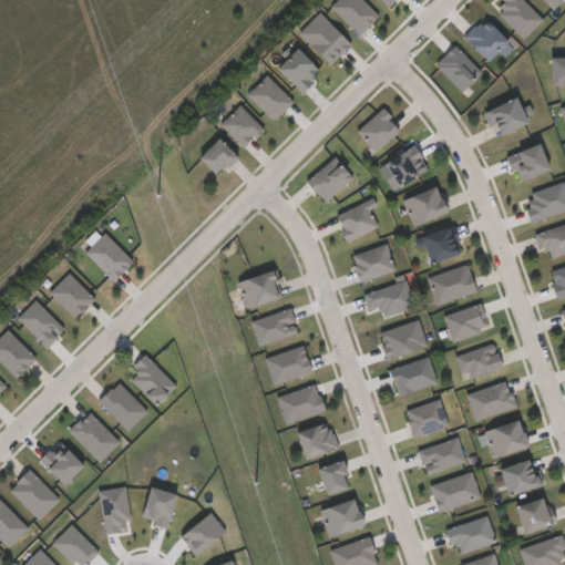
[(337,0),(331,6),(358,33),(377,14),(362,1),(361,0),(337,0)]
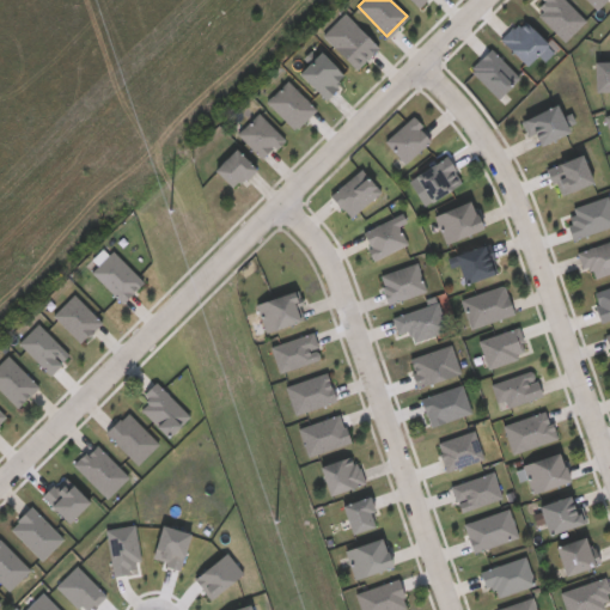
[(540,16),(565,42),(586,22),(565,0),(542,0),(544,2),(540,7),(544,12),(540,16)]
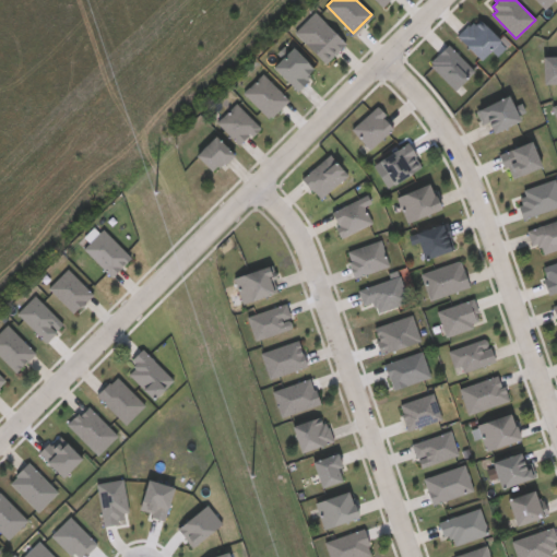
[(536,0),(545,9),(555,0),(536,0)]
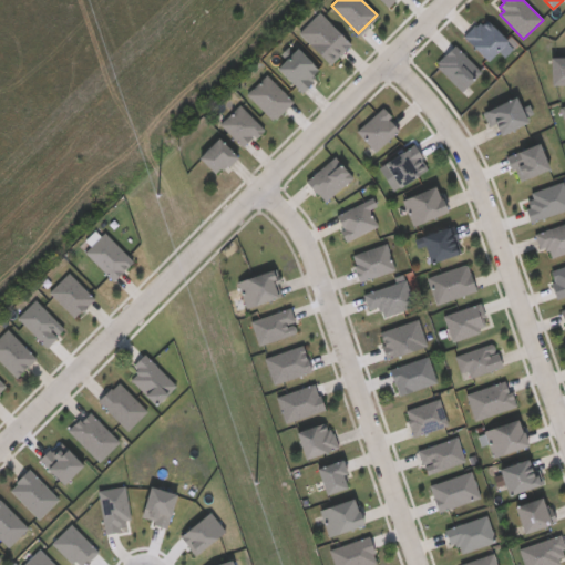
[(302,33),(329,60),(347,42),(334,29),(320,14),(302,33)]
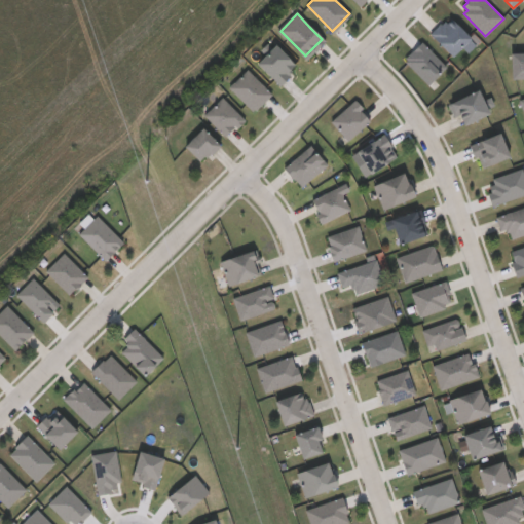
[(475,41),(469,47),(466,45),(454,58),(432,35),(450,17),(475,41)]
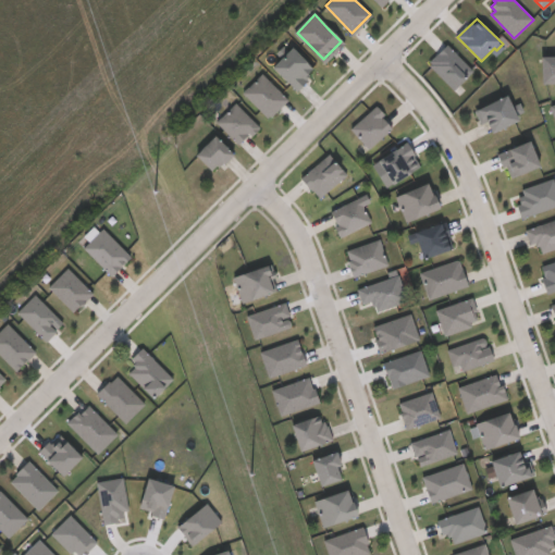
[(455,90),(429,64),(448,45),(475,72),(455,90)]
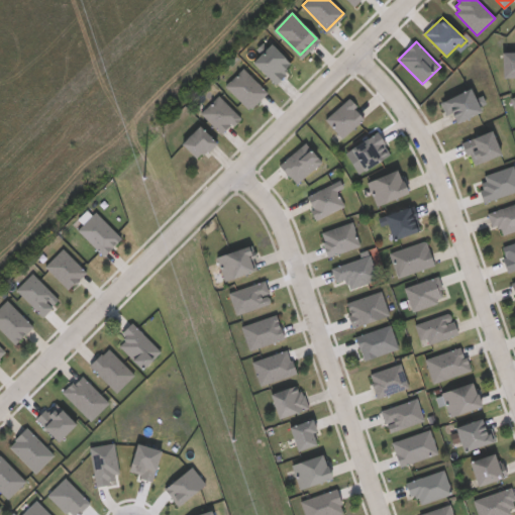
[(253,64),(272,44),(294,66),(275,85),(253,64)]
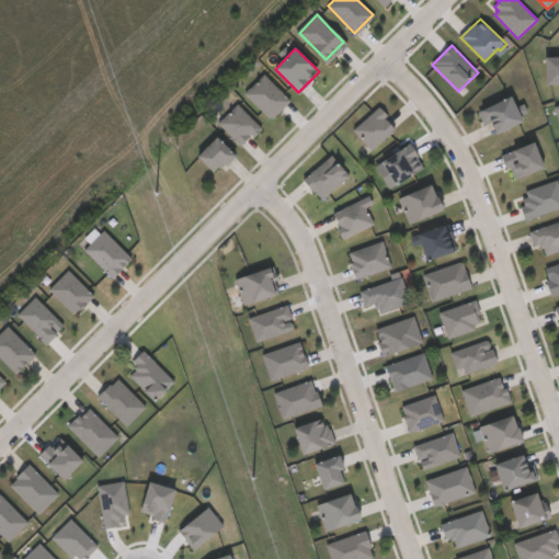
[(558,56),(545,57),(546,84),(558,83),(558,56)]
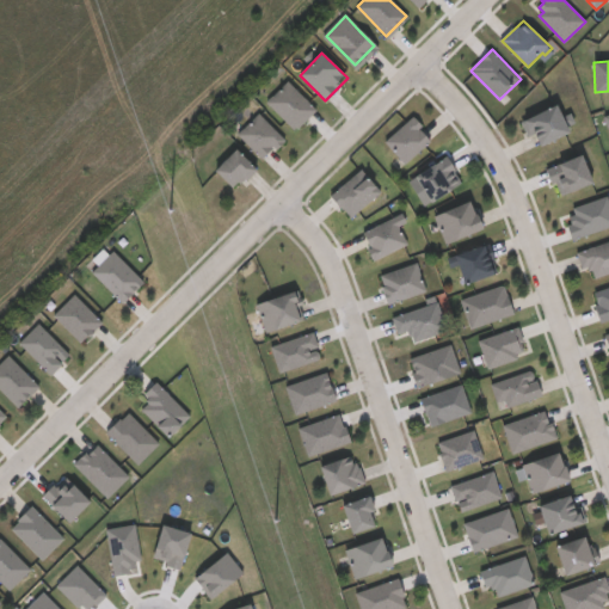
[(318,110),(296,131),(268,103),(289,81),(318,110)]
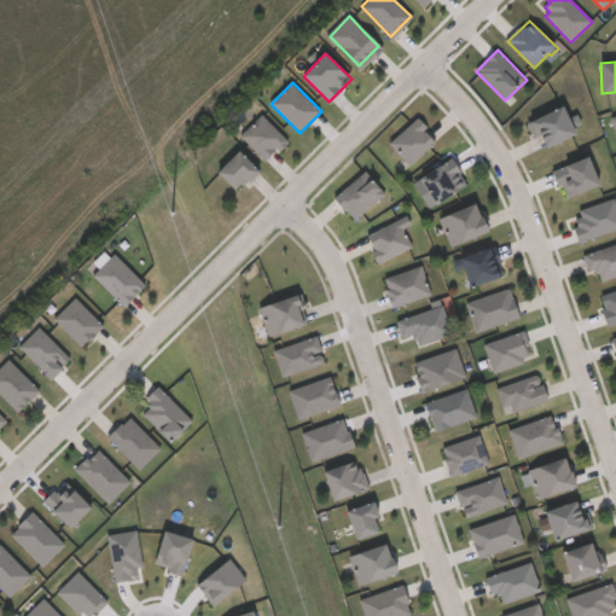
[(542,151),(529,123),(562,106),(576,134),(542,151)]
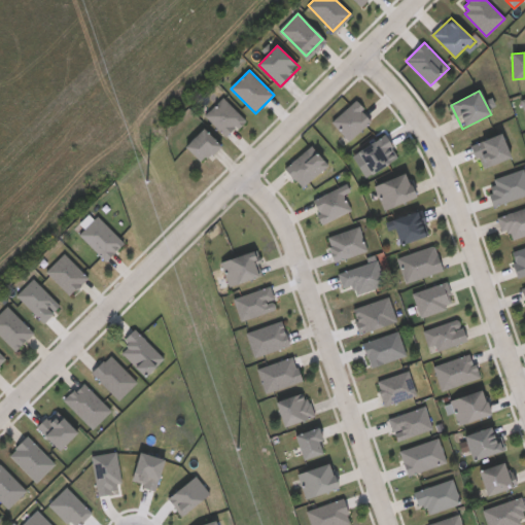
[(206,116),(224,98),(247,120),(229,139),(206,116)]
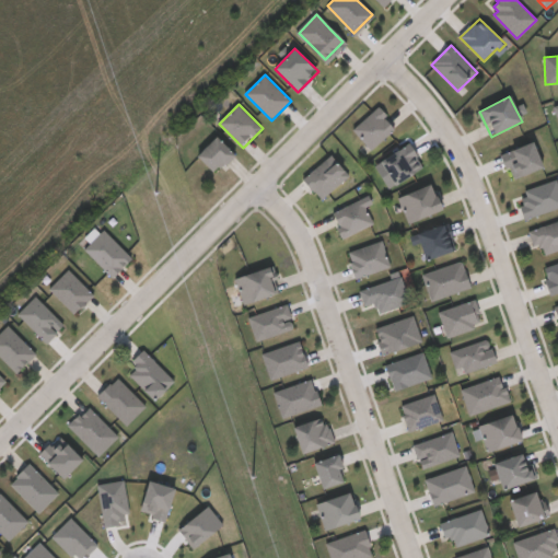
[(353,131),(379,107),(397,128),(373,151),(353,131)]
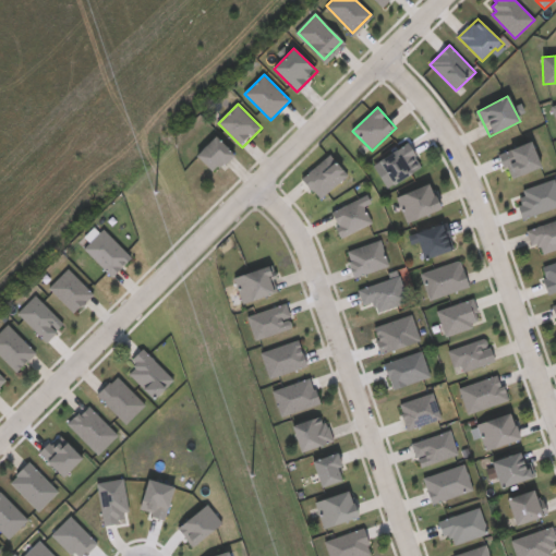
[(234,158),(224,168),(219,164),(212,171),(196,156),(215,137),(234,158)]
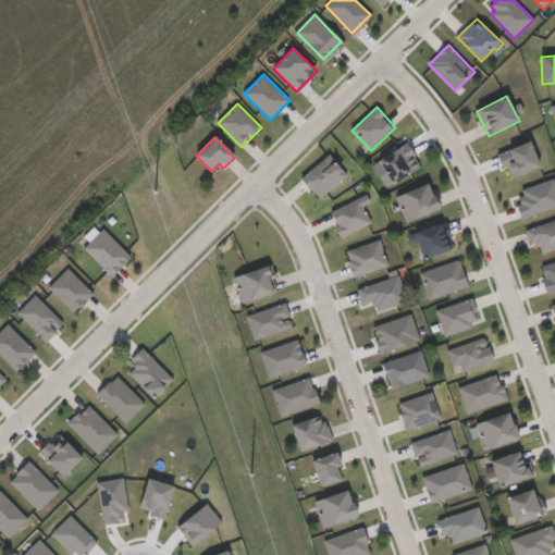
[(498,155),(530,142),(540,168),(512,180),(508,171),(512,170),(509,164),(503,168),(498,155)]
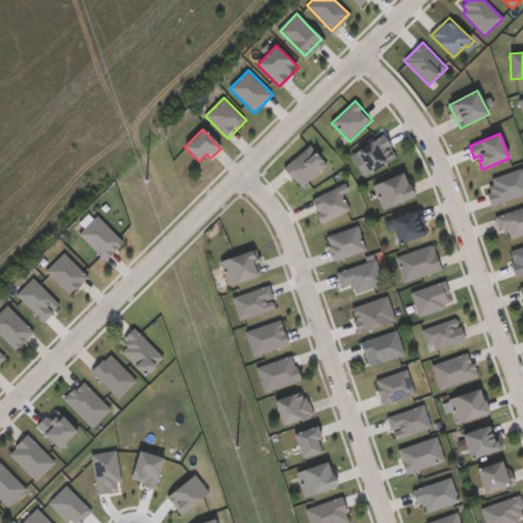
[(398,157),(370,174),(357,153),(384,135),(398,157)]
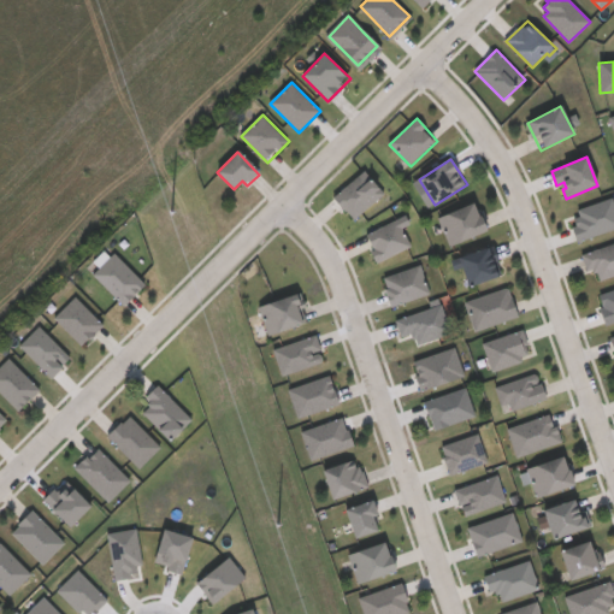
[(385,195),(353,222),(335,198),(366,171),(385,195)]
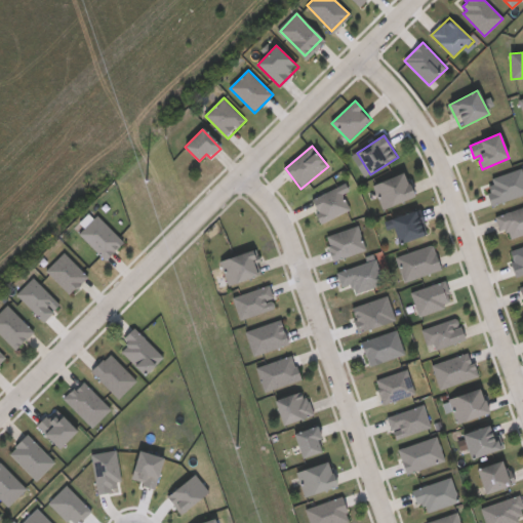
[(521,169),(522,173),(522,196),(491,207),(487,194),(491,193),(488,187),(494,185),(493,179),(521,169)]
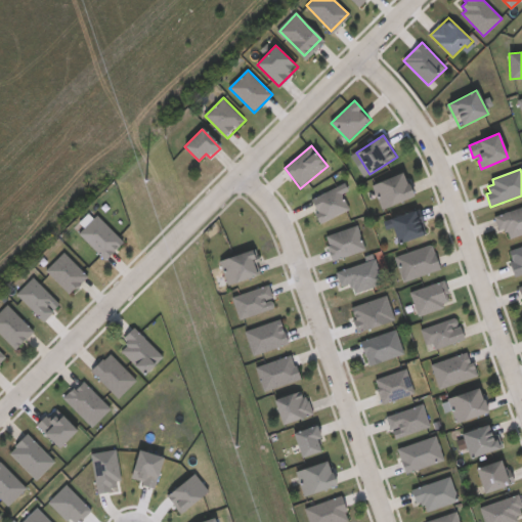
[(373,186),(402,172),(414,196),(384,210),(373,186)]
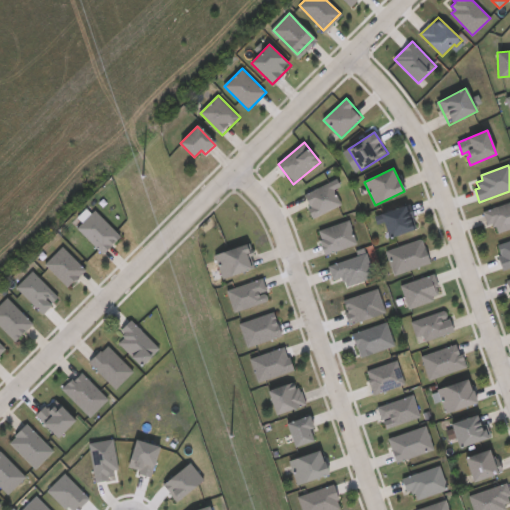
[(345,204),(315,219),(303,196),(334,181),(345,204)]
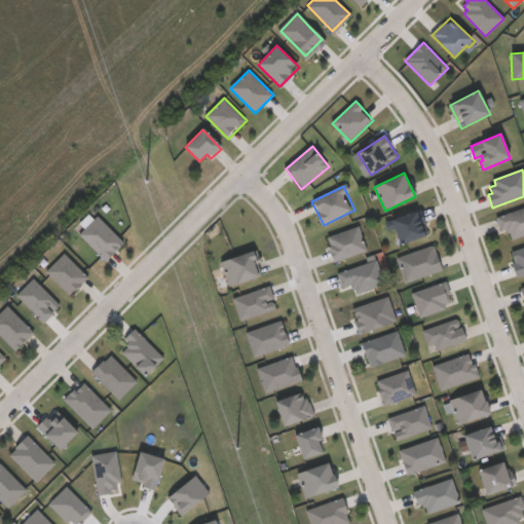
[(501,233),(496,218),(523,209),(523,236),(512,240),(509,231),(501,233)]
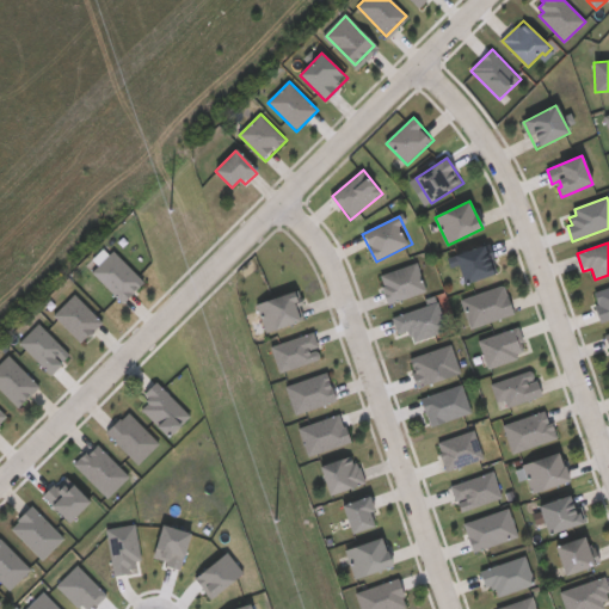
[(463,284),(454,256),(490,244),(499,274),(463,284)]
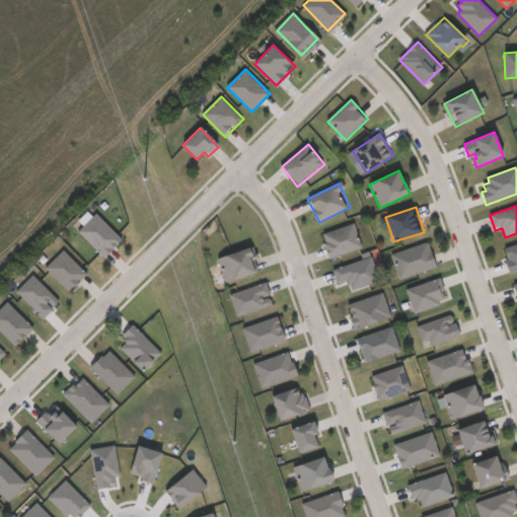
[(94,213),(78,229),(104,254),(121,238),(94,213)]
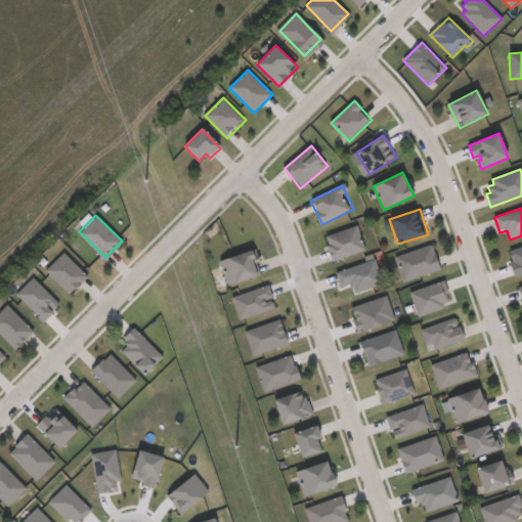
[(334,261),(325,236),(358,226),(366,250),(334,261)]
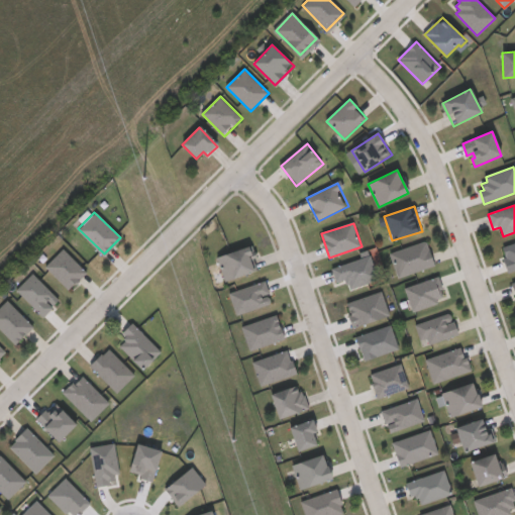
[(514,271),(509,273),(502,247),(514,243),(514,271)]
